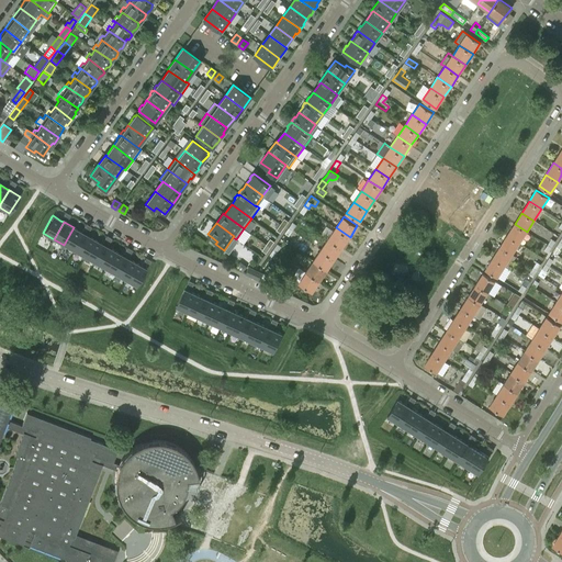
[(515,224),(507,235),(519,243),(527,232),(515,224)]
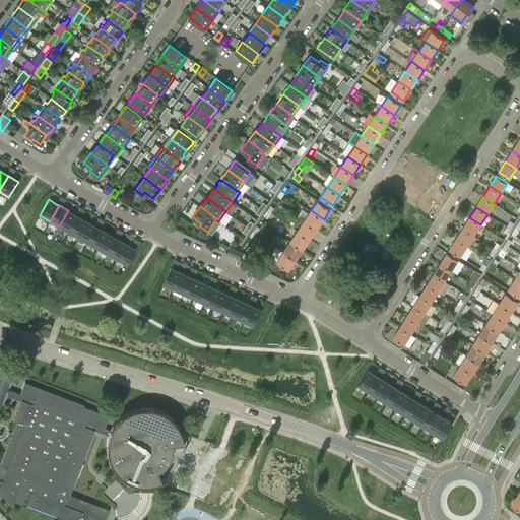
[(68,210),(59,226),(69,232),(77,216),(75,214),(68,210)]
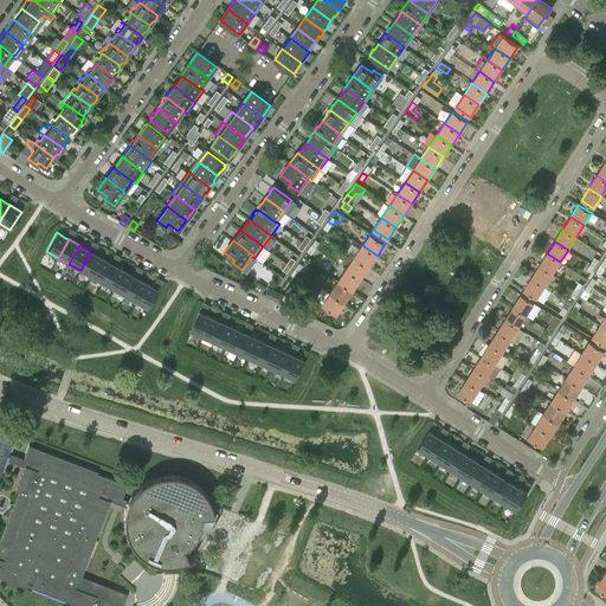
[(378,256),(362,245),(354,257),(369,268),(378,256)]
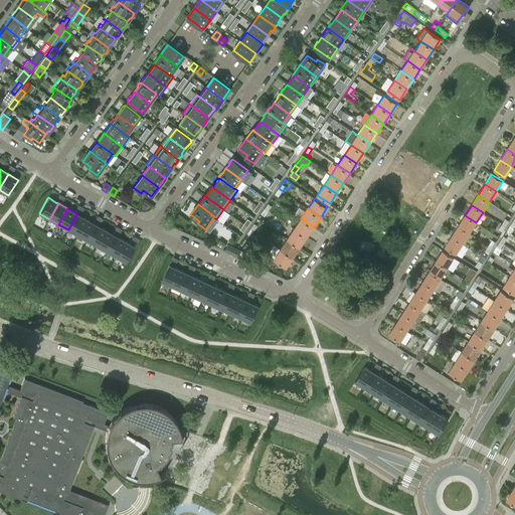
[(68,229),(77,234),(87,219),(79,215),(76,214),(68,229)]
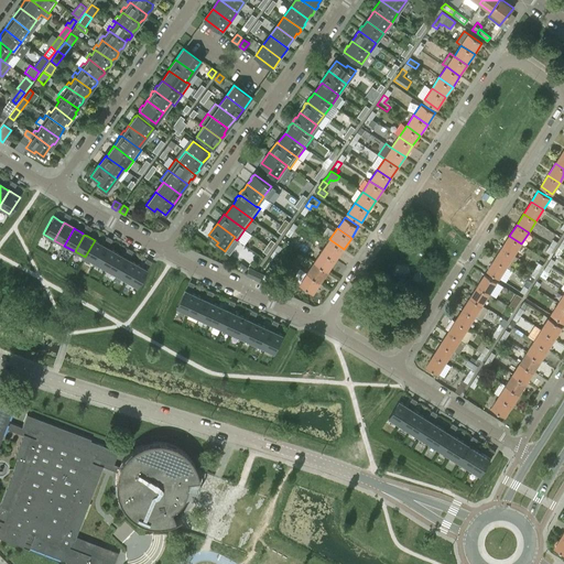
[(501,248),(514,256),(521,243),(509,236),(501,248)]
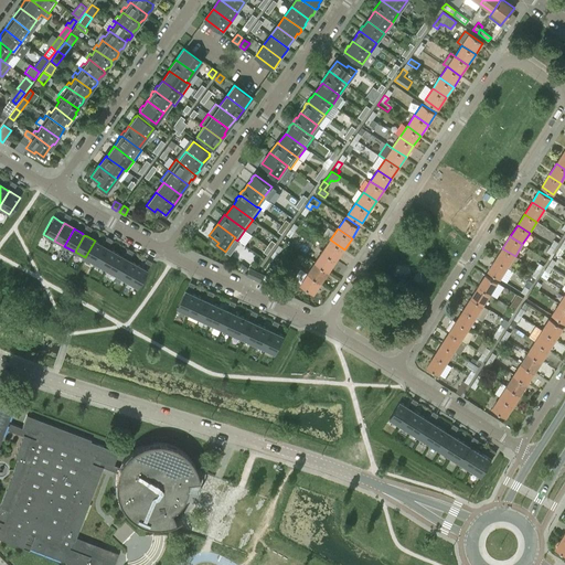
[(344,249),(330,240),(323,251),(337,260),(344,249)]
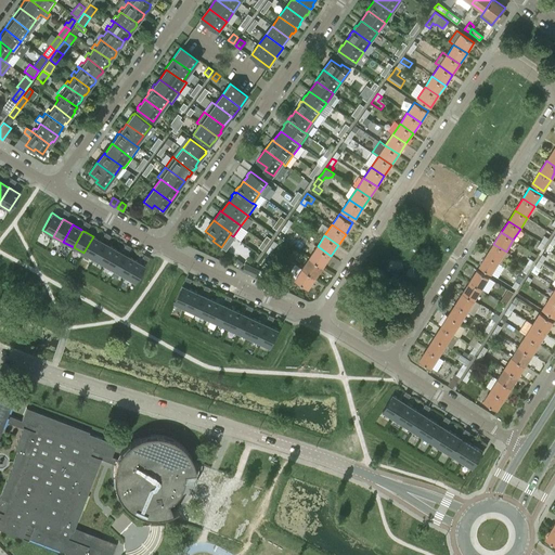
[(101,241),(93,236),(84,253),(93,259),(103,242),(101,241)]
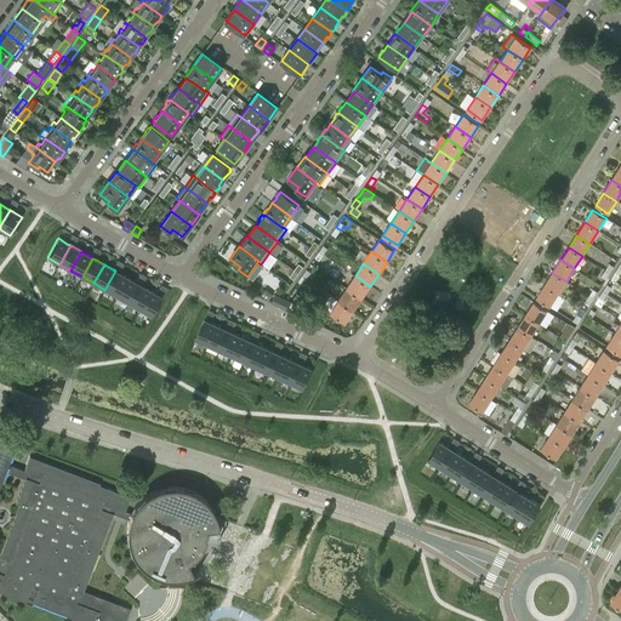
[(115,271),(104,290),(117,296),(127,278),(119,273),(115,271)]
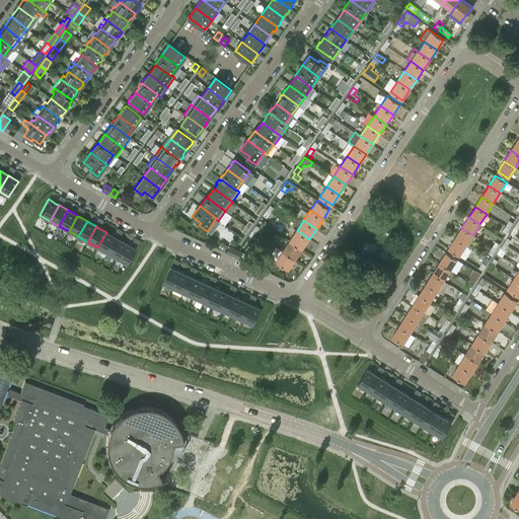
[(461,228),(455,238),(466,245),(473,235),(461,228)]
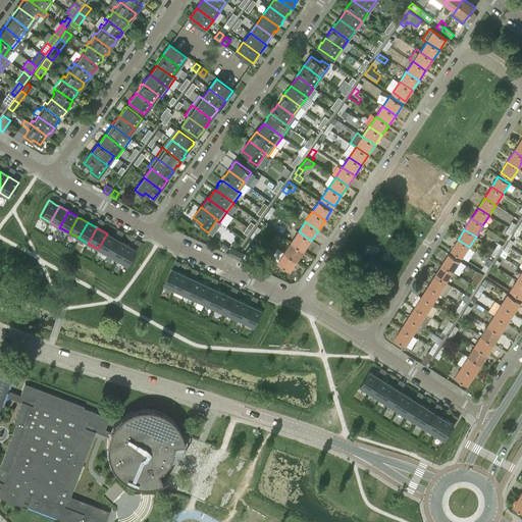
[(311,241),(299,231),(292,242),(305,250),(311,241)]
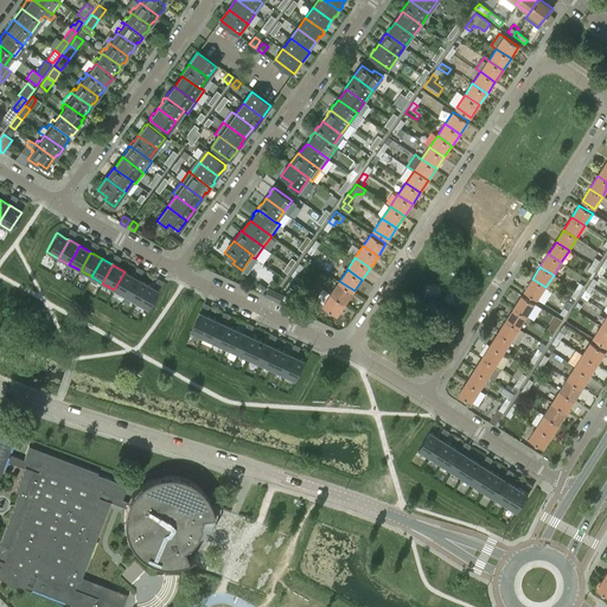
[(135,278),(133,276),(125,272),(114,289),(125,295),(135,278)]
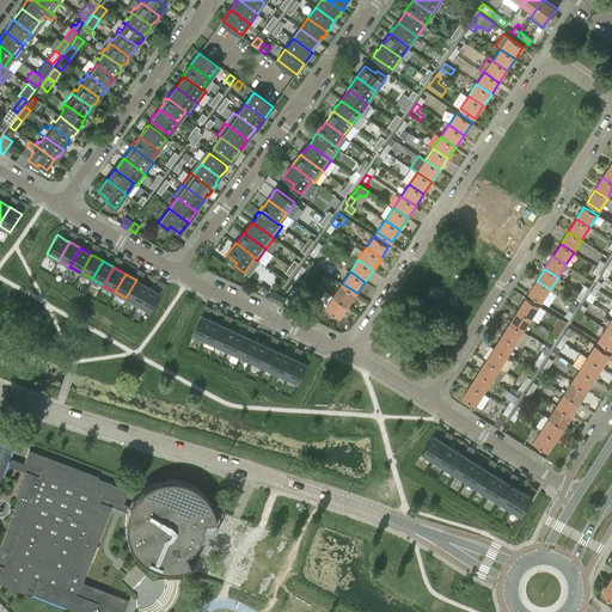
[(126,298),(138,305),(147,286),(139,281),(136,280),(126,298)]
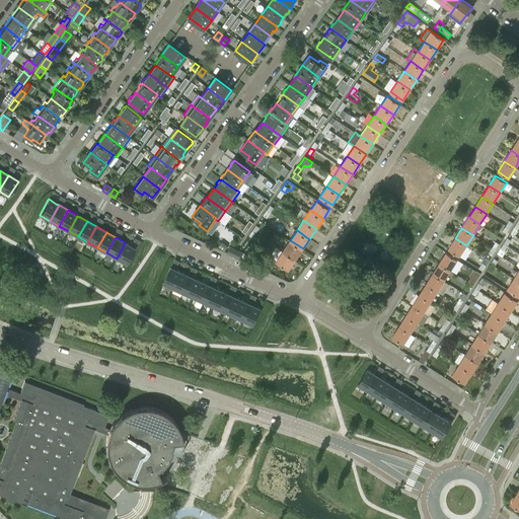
[(466,245),(455,238),(448,249),(459,256),(466,245)]
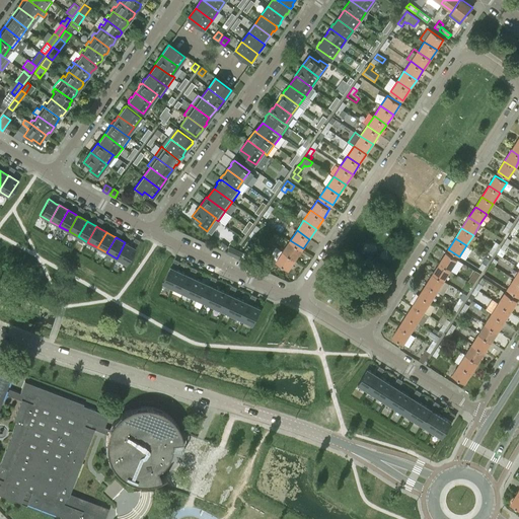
[(303,248),(290,240),(283,250),(296,258),(303,248)]
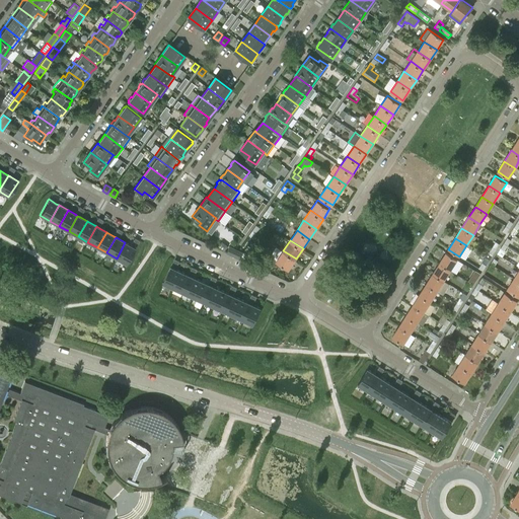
[(135,248),(125,242),(117,258),(127,264),(135,248)]
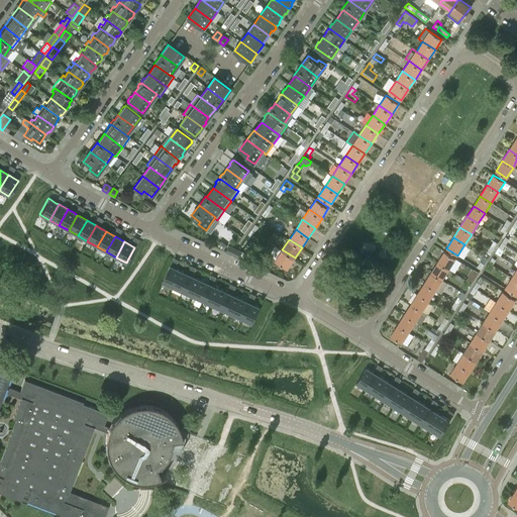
[(295,257),(282,249),(276,260),(288,269),(295,257)]
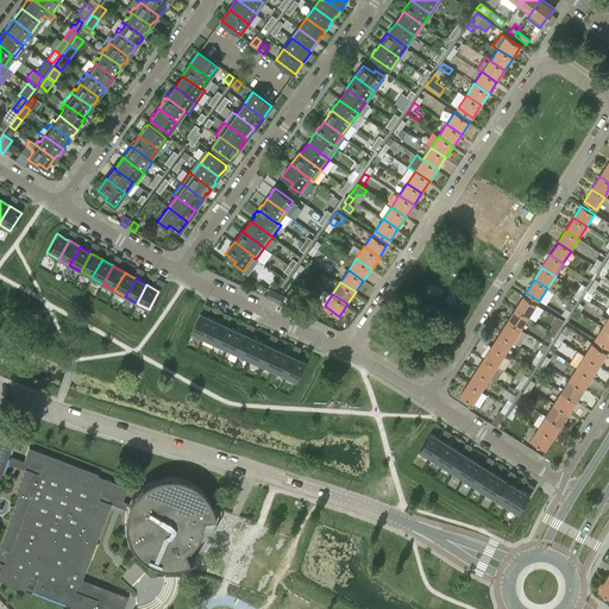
[(523,296),(515,309),(528,318),(537,305),(523,296)]
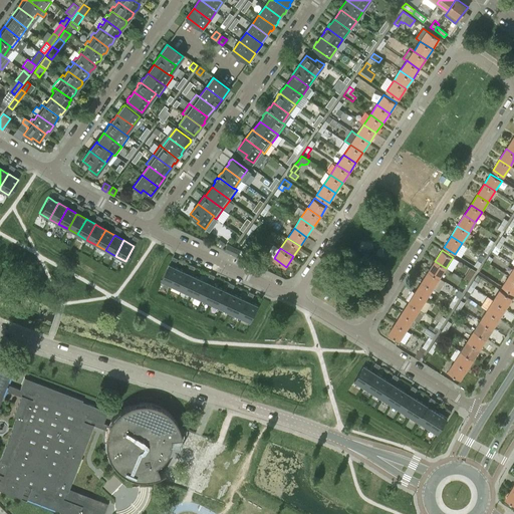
[(440,278),(446,268),(435,261),(429,271),(440,278)]
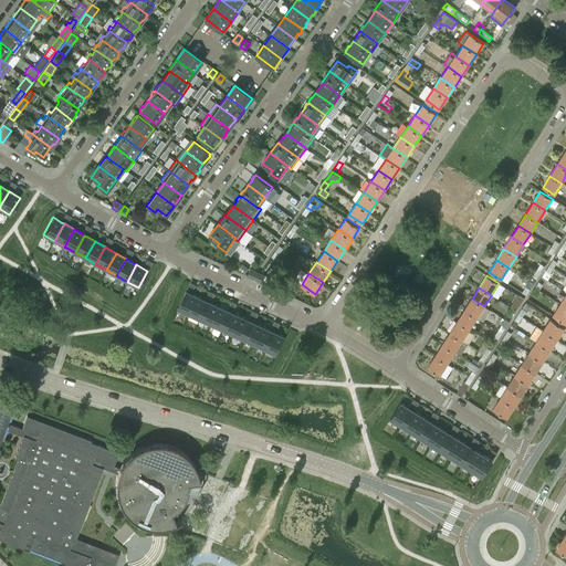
[(189,314),(197,296),(186,291),(178,308),(189,314)]
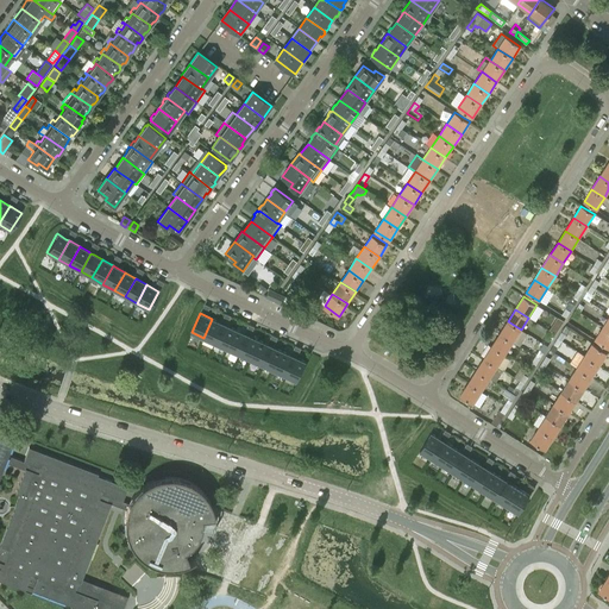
[(224,325),(221,324),(212,319),(203,338),(214,344),(224,325)]
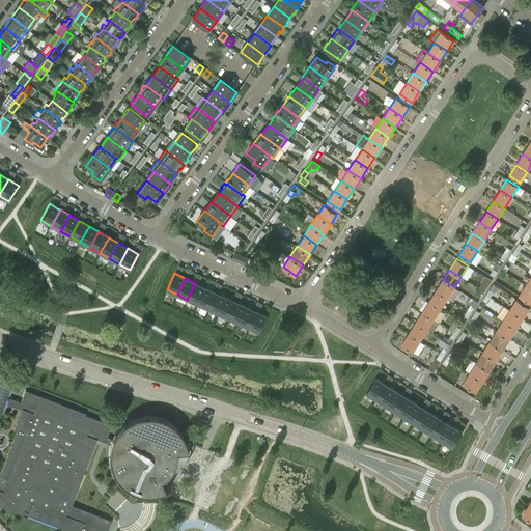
[(443,280),(436,290),(447,298),(454,287),(443,280)]
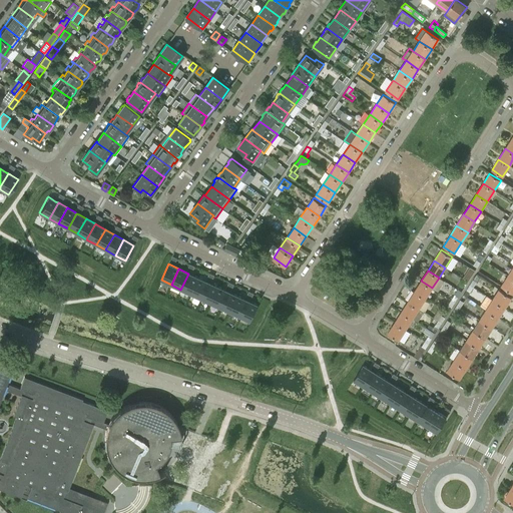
[(191,275),(188,274),(180,290),(190,294),(198,278),(191,275)]
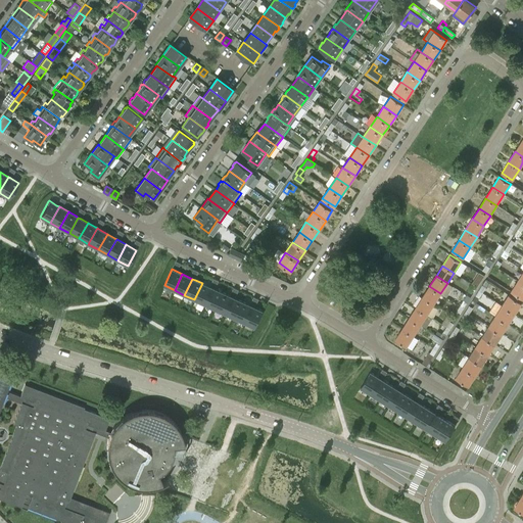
[(483,285),(482,285),(478,291),(482,294),(486,287),(486,288),(487,286),(491,289),(492,286),(485,281),(483,285)]
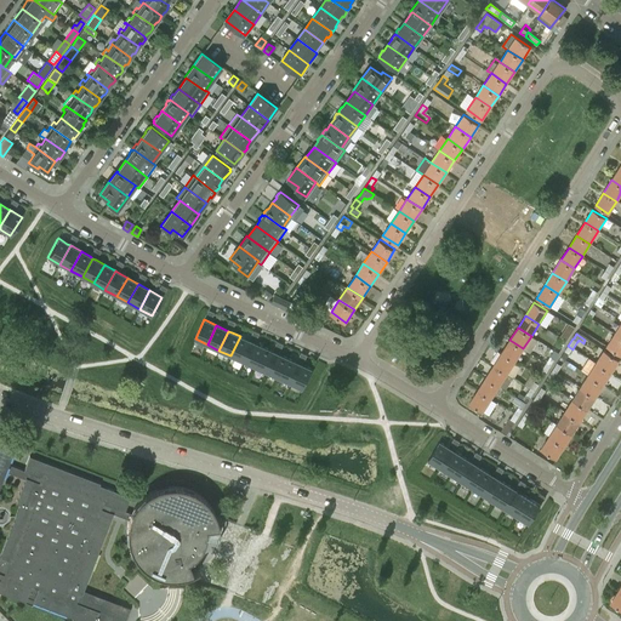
[(620,337),(615,334),(607,346),(620,354),(620,337)]
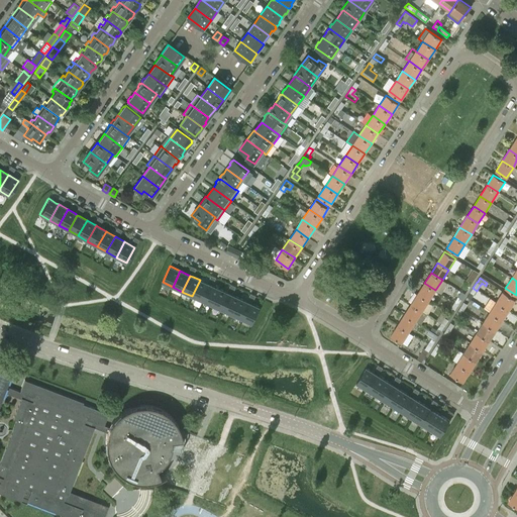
[(207,284),(200,280),(192,296),(202,301),(210,285),(207,284)]
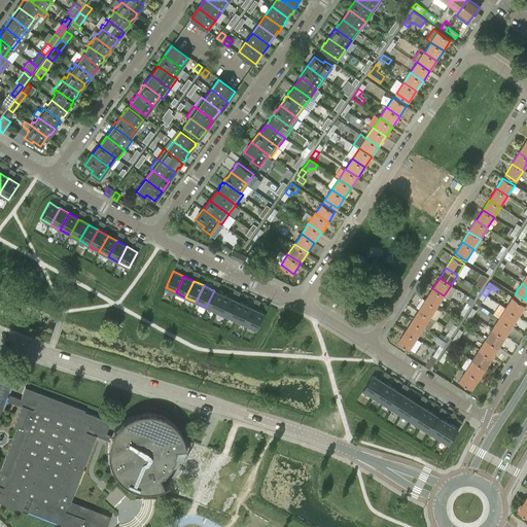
[(473,301),(481,289),(477,286),(472,293),(471,292),(468,296),(473,301)]
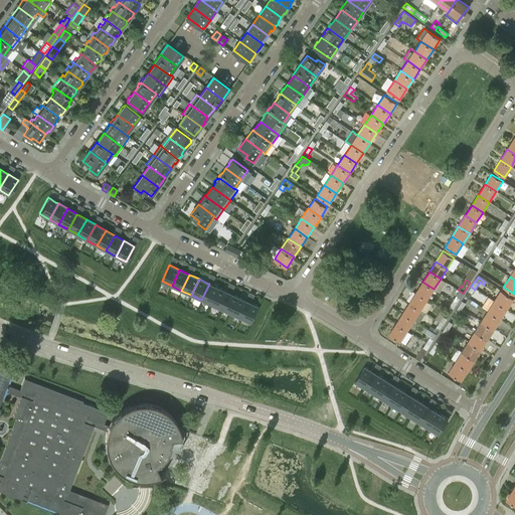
[(415,293),(426,300),(434,289),(422,282),(415,293)]
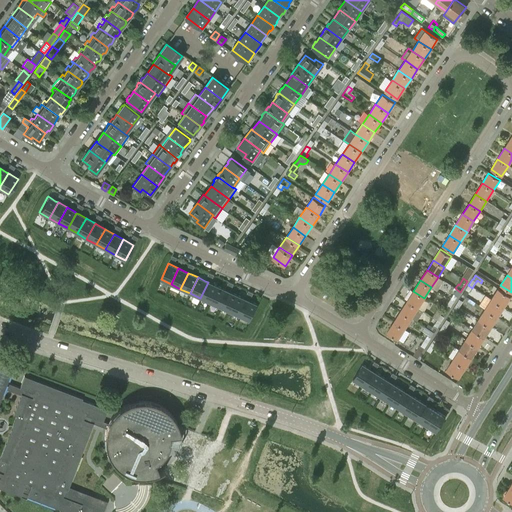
[(210,303),(217,287),(210,283),(208,282),(200,298),(210,303)]
